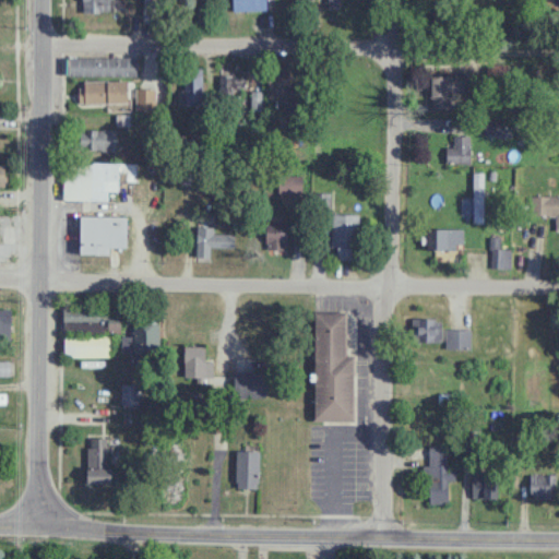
[(81,0),(82,11),(110,11),(110,0),(81,0)]
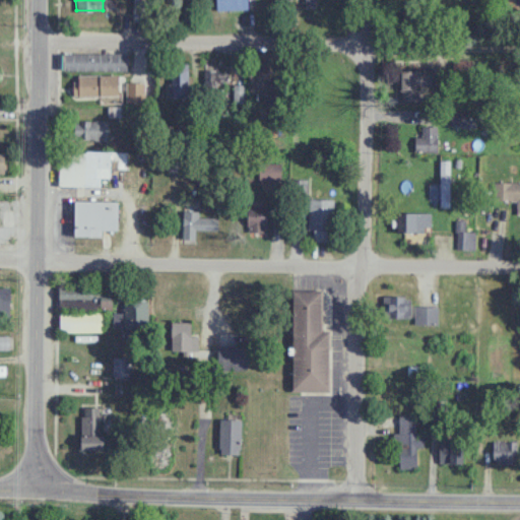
[(247,0),(216,0),(216,10),(247,10),(247,0)]
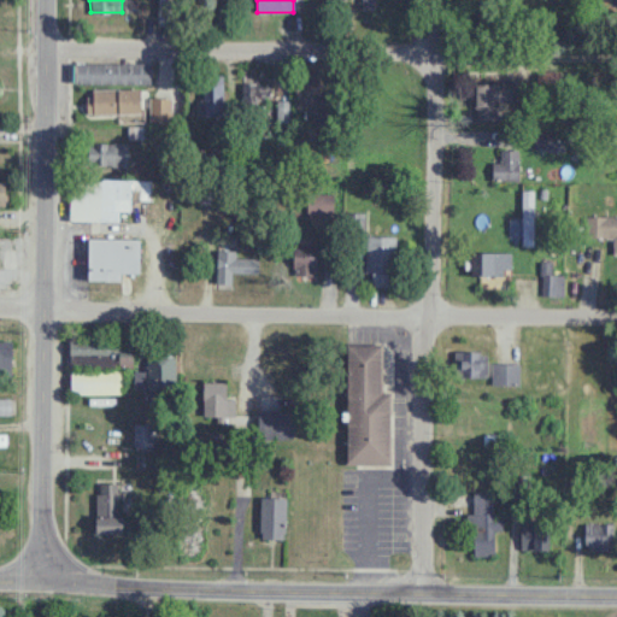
[(151,84),(151,64),(75,64),(75,84),(151,84)]
